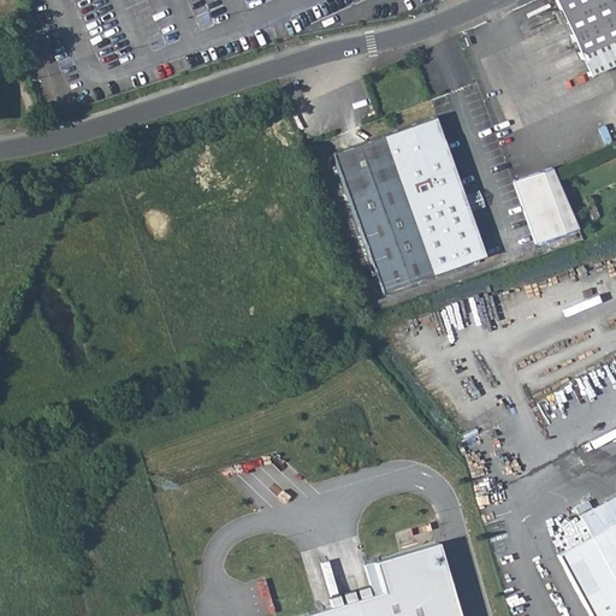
[(615,64),(615,0),(555,0),(581,58),(590,77),(615,64)]
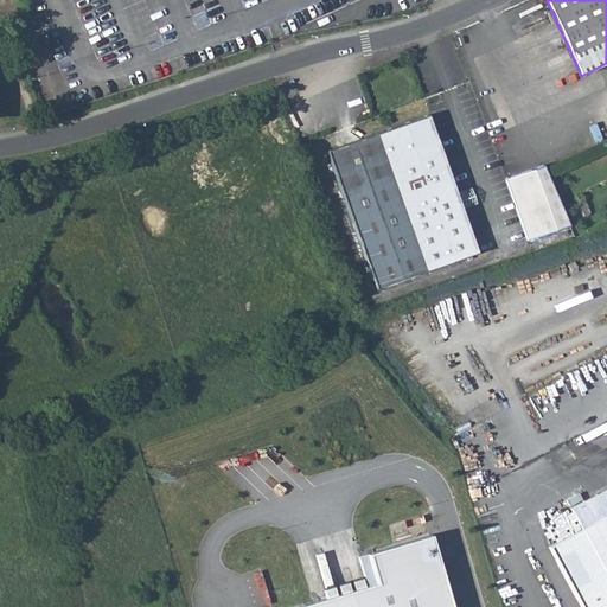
[(429,115),(327,152),(375,289),(478,253),(429,115)]
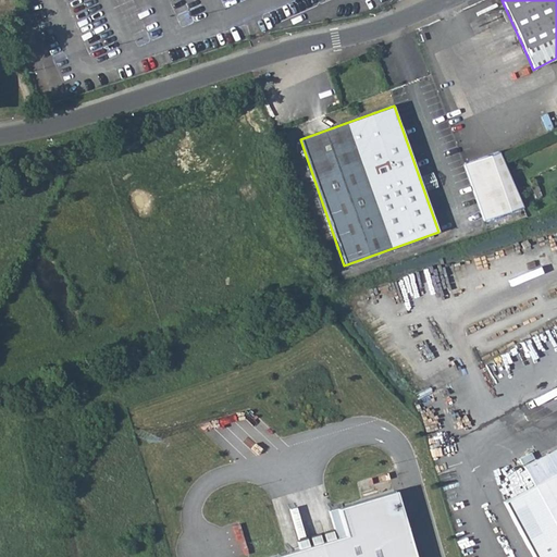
[(463,164),(483,221),(519,209),(499,152),(463,164)]
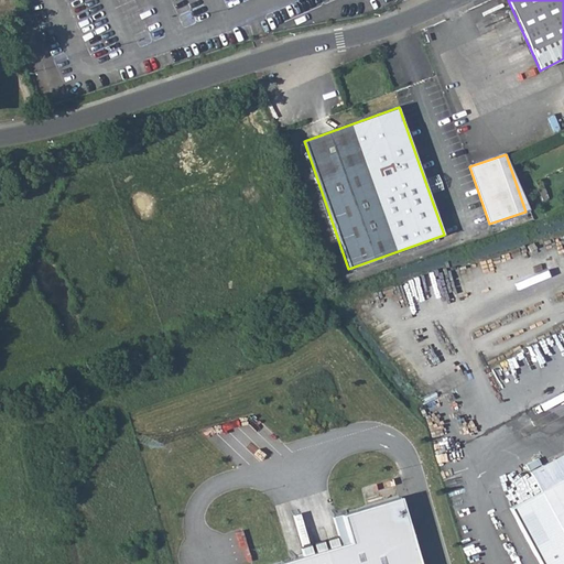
[(202,216),(217,213),(215,197),(199,201),(202,216)]
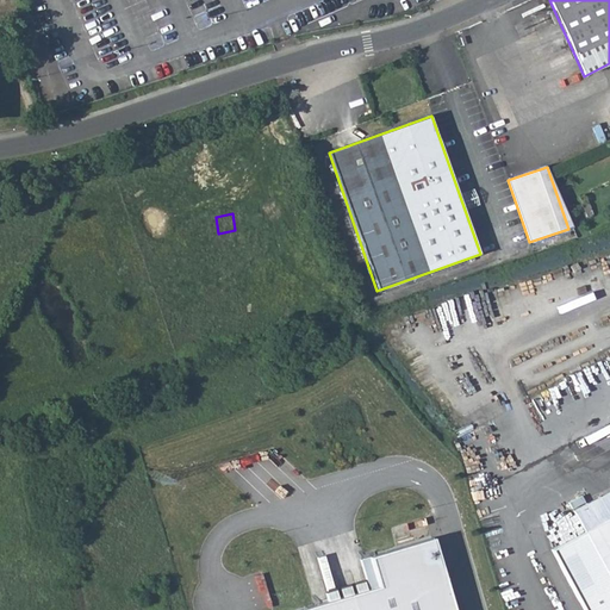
[(192,230),(176,237),(184,251),(199,246),(192,230)]
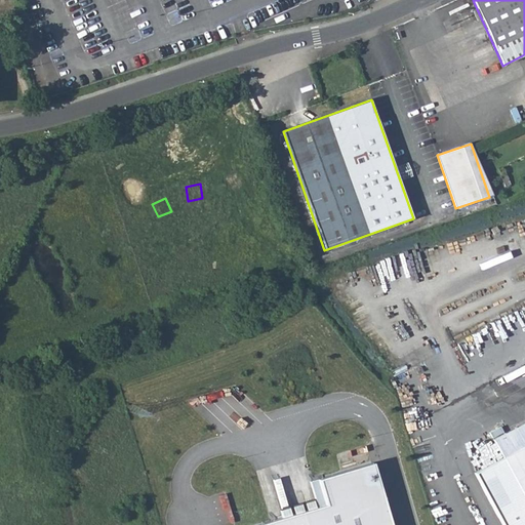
[(119,223),(106,228),(112,243),(125,238),(119,223)]
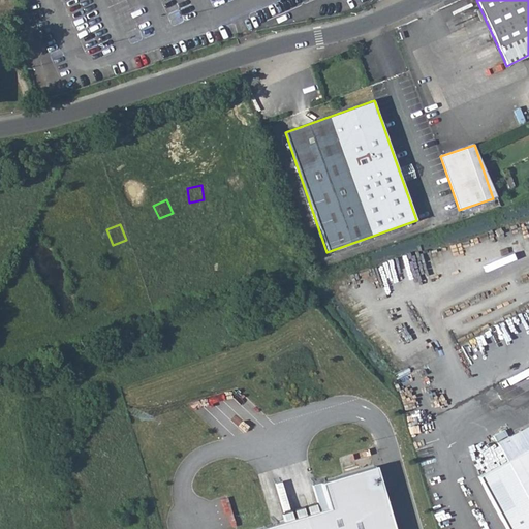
[(71,240),(80,252),(92,244),(84,231),(71,240)]
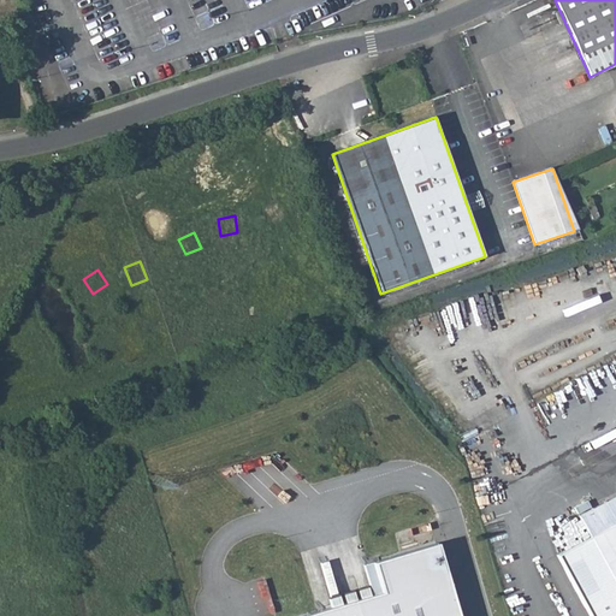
[(146,317),(160,309),(153,294),(137,301),(146,317)]
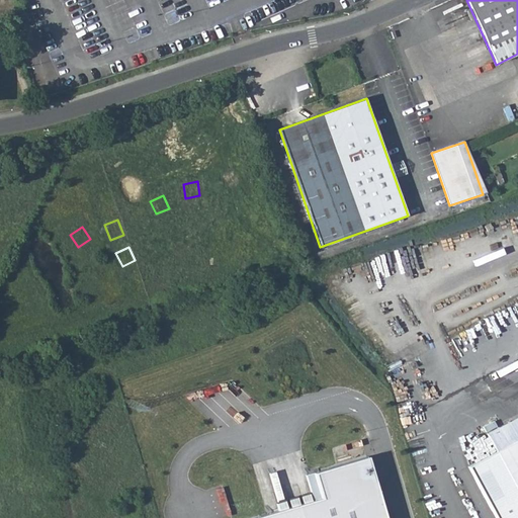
[(150,265),(139,268),(142,281),(154,277),(150,265)]
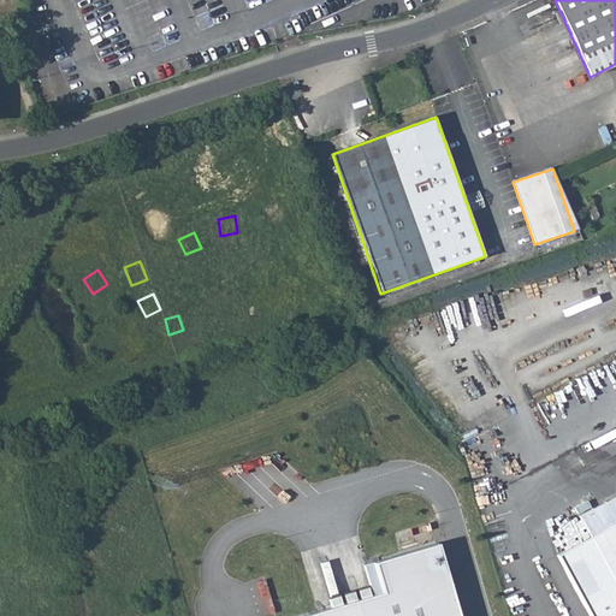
[(615,492),(576,515),(590,538),(615,522),(615,492)]
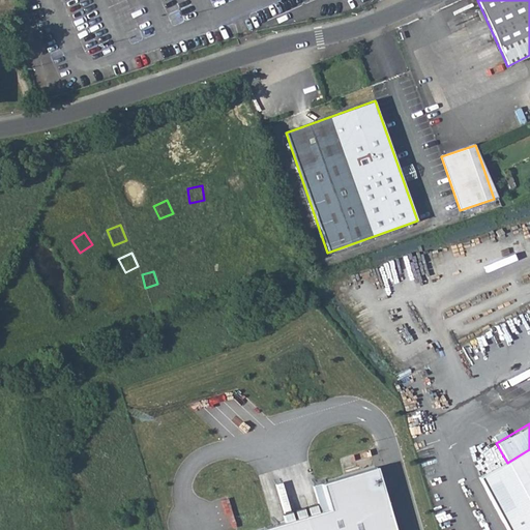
[(529,529),(529,449),(507,463),(480,477),(508,529),(529,529)]
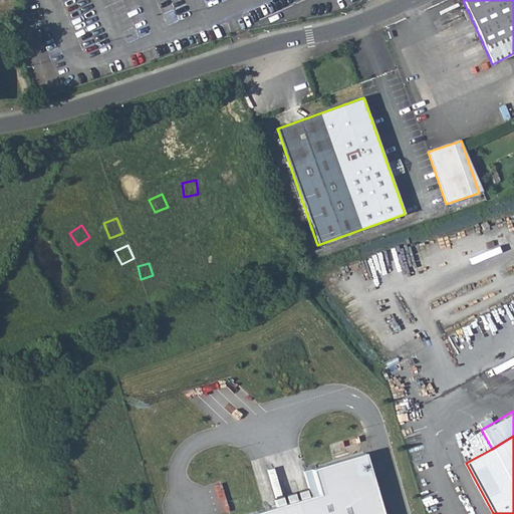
[(384,513),(369,460),(319,474),(326,499),(272,513),(384,513)]
